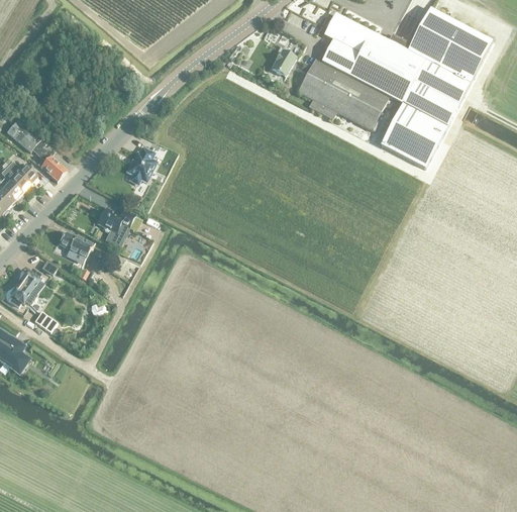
[(315,57),(298,90),(313,98),(309,106),(333,118),(336,111),(372,129),(373,127),(390,95),(403,102),(402,104),(385,134),(381,143),(425,167),(459,102),(493,38),(429,5),(410,41),(392,32),(388,38),(334,11),(323,32),(332,37),(321,60),(315,57)]
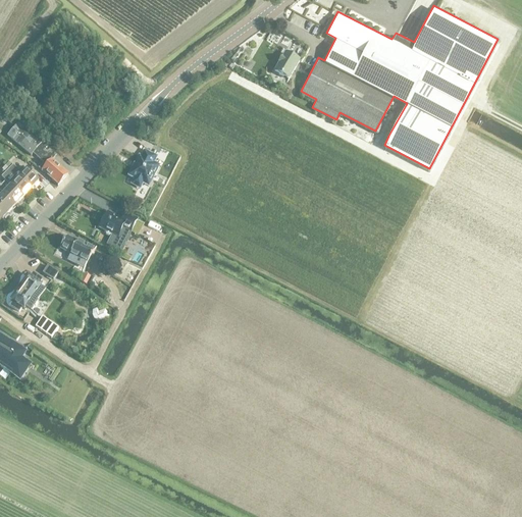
[(274,68),(290,76),(300,57),(285,49),(282,54),(281,54),(278,58),(279,59),(274,68)]
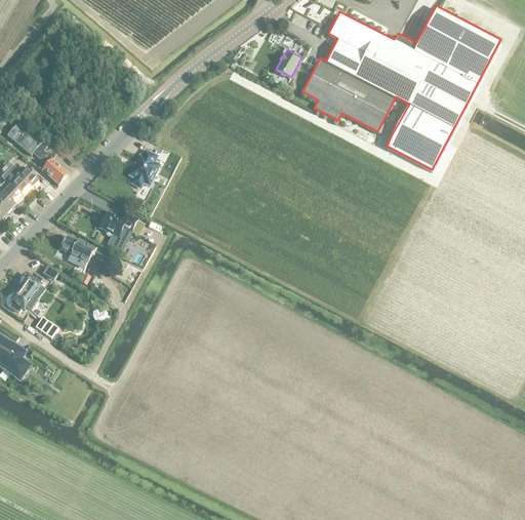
[(69,170),(50,154),(54,149),(42,138),(42,140),(18,120),(15,124),(13,122),(9,127),(11,128),(7,132),(31,152),(33,150),(37,153),(44,159),(40,164),(39,163),(38,164),(42,167),(41,168),(42,169),(43,168),(57,182),(58,182),(69,170)]
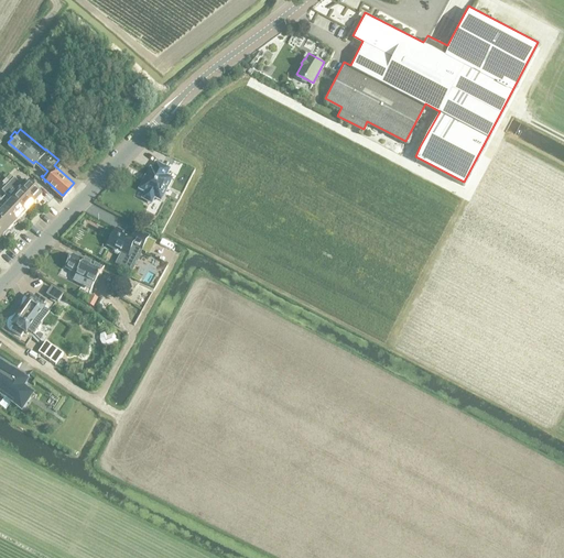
[(143,176),(139,185),(145,188),(142,194),(151,199),(155,190),(162,194),(172,175),(165,172),(169,165),(156,159),(147,177),(143,176)]
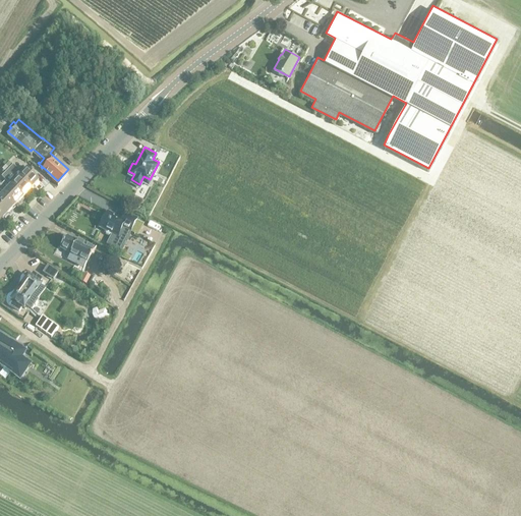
[(5,161),(31,185),(39,177),(22,162),(18,166),(13,161),(12,161),(9,158),(5,161)]
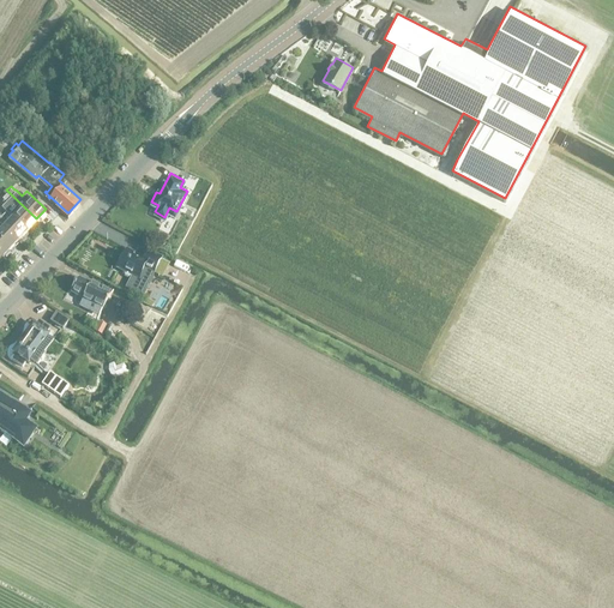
[(26,228),(36,218),(6,190),(2,194),(6,198),(6,199),(12,205),(7,210),(12,215),(26,228)]
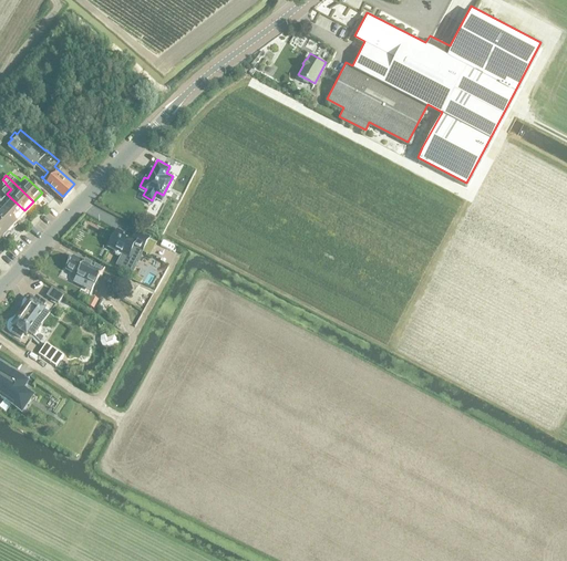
[(0,203),(17,219),(24,210),(11,198),(8,201),(0,194),(0,203)]
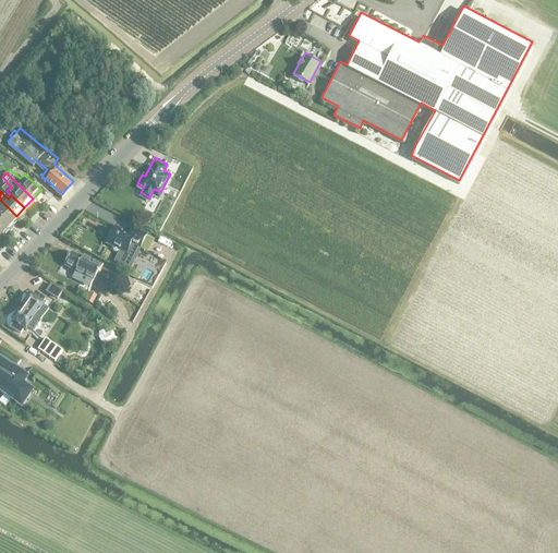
[(0,216),(9,224),(16,216),(0,200),(0,216)]
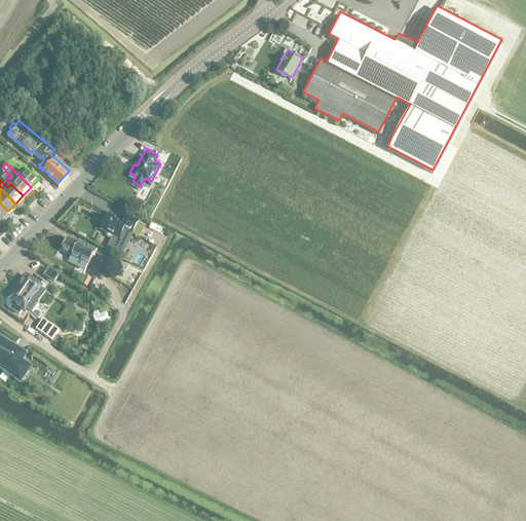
[(123,227),(125,226),(132,229),(138,218),(126,212),(123,219),(109,211),(101,225),(107,228),(107,230),(111,232),(113,231),(119,234),(123,227)]
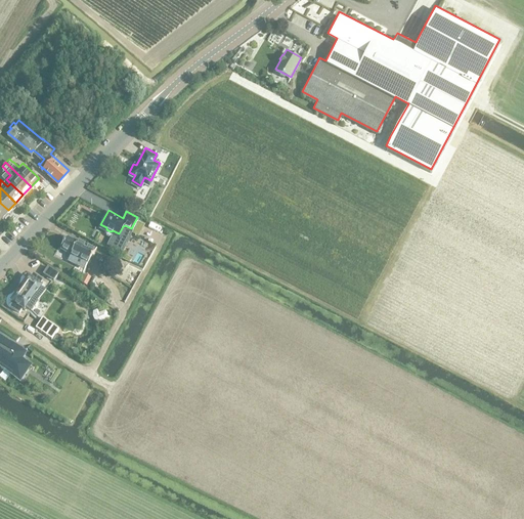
[(68,257),(76,260),(85,266),(88,261),(95,247),(78,238),(77,240),(67,233),(60,245),(71,250),(70,252),(71,252),(68,257)]
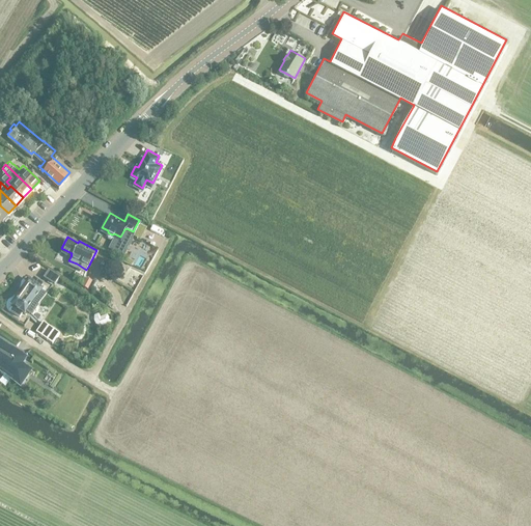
[(134,257),(122,252),(120,256),(131,263),(134,257)]
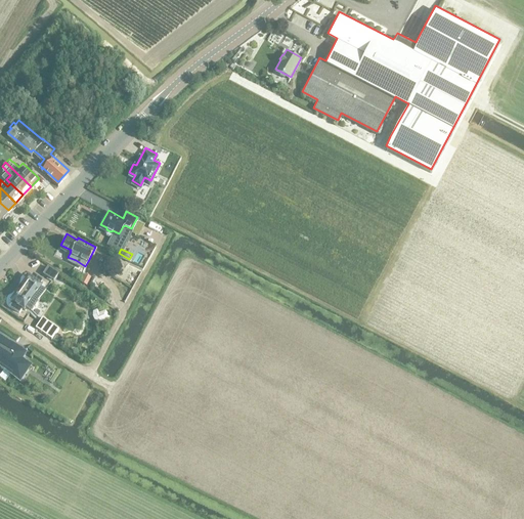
[(43,270),(53,277),(58,271),(48,263),(43,270)]
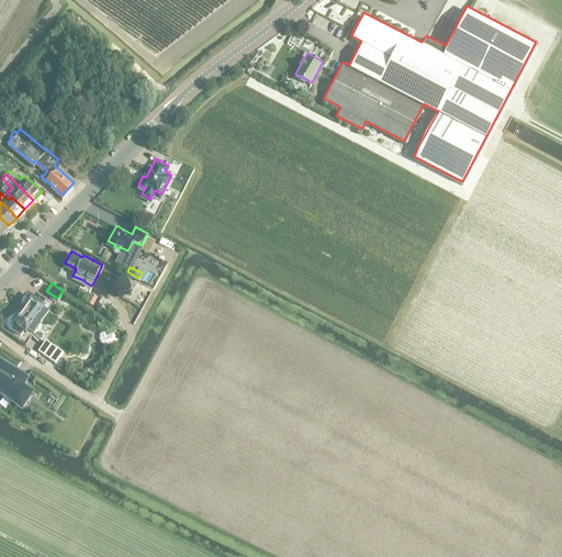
[(11,325),(21,333),(24,329),(26,330),(29,326),(33,330),(49,308),(42,302),(46,297),(35,289),(32,294),(30,292),(11,320),(13,321),(11,325)]
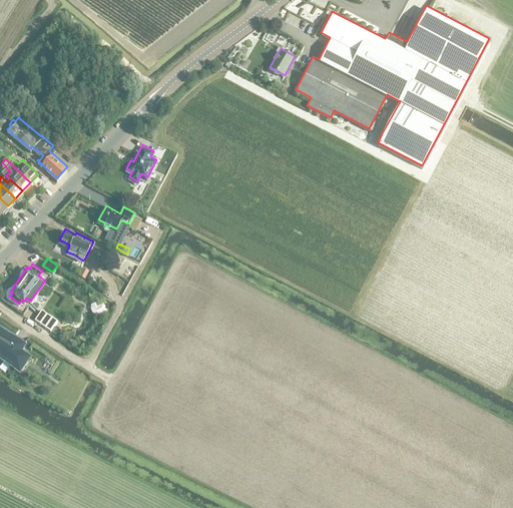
[(78,272),(79,273),(85,276),(89,268),(83,265),(81,268),(80,268),(78,272)]
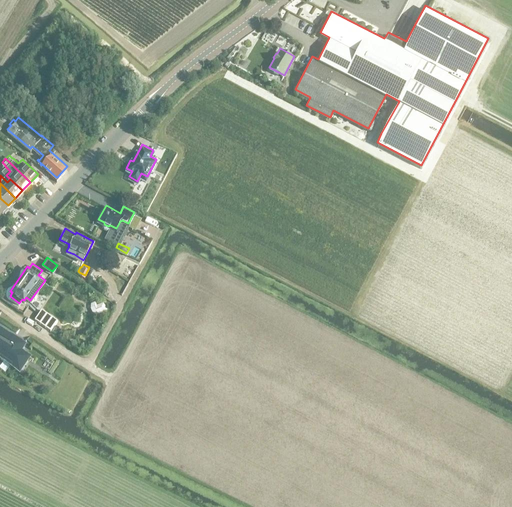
[(107,306),(103,298),(96,301),(99,310),(107,306)]
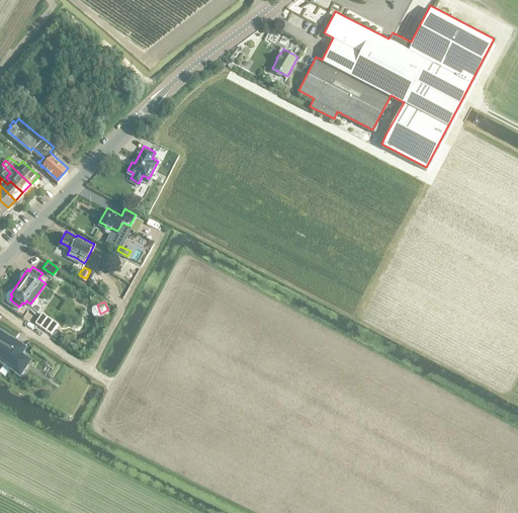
[(23,345),(0,329),(0,358),(19,371),(28,357),(20,351),(23,345)]
